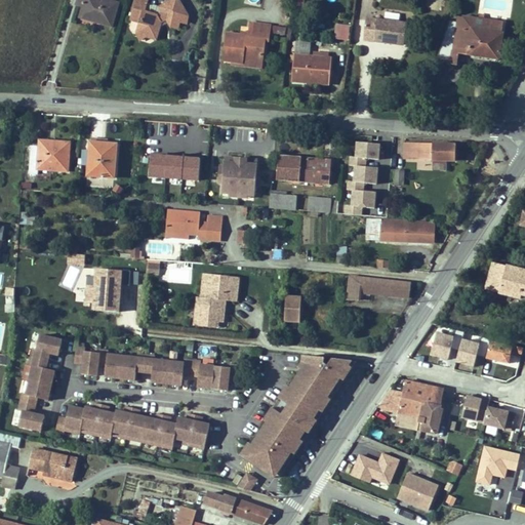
[(73,0),(73,1),(81,2),(79,10),(94,14),(93,16),(110,22),(114,0),(73,0)]
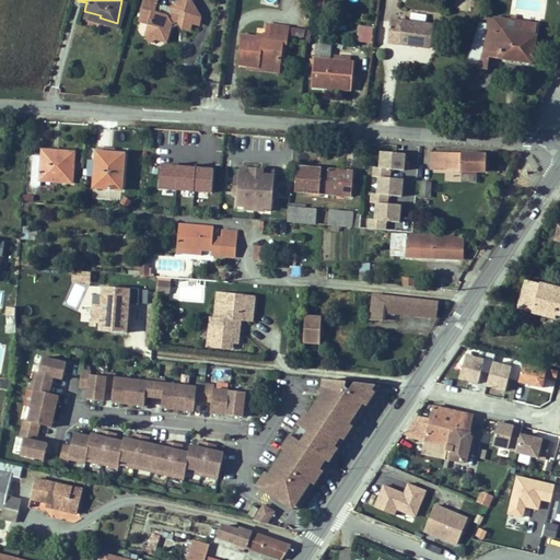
[(142,0),(137,20),(147,22),(143,34),(154,37),(164,39),(166,31),(170,21),(176,18),(179,23),(182,26),(190,21),(199,16),(199,14),(190,0),(176,0),(168,4),(173,11),(166,15),(151,11),(154,1),(153,0),(142,0)]
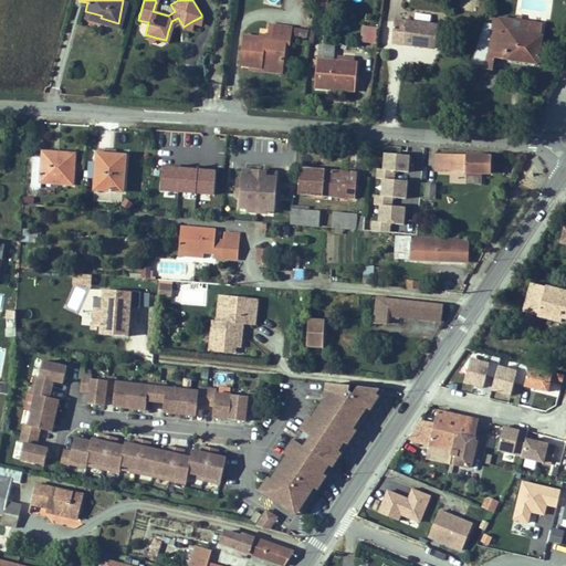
[(496,7),(494,17),(543,25),(544,16),(496,7)]
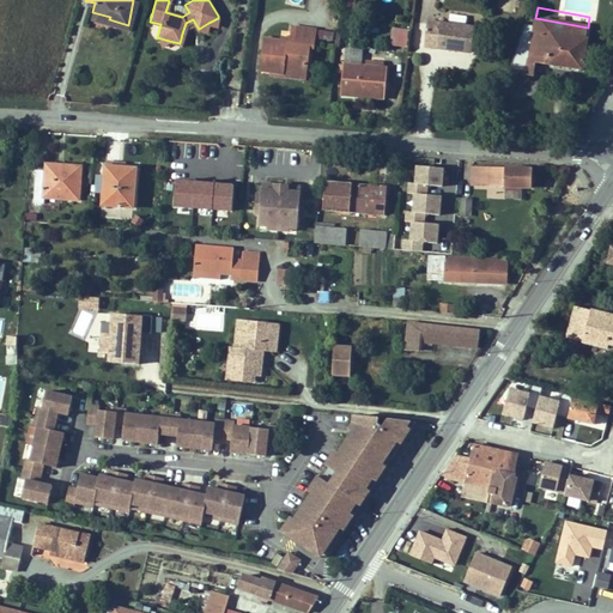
[(583,54),(588,28),(535,18),(532,41),(529,41),(527,56),(536,58),(539,47),(583,54)]
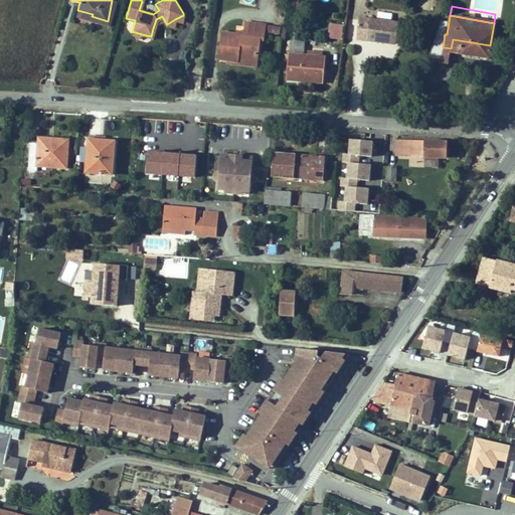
[(175,19),(167,24),(174,28),(175,19)]
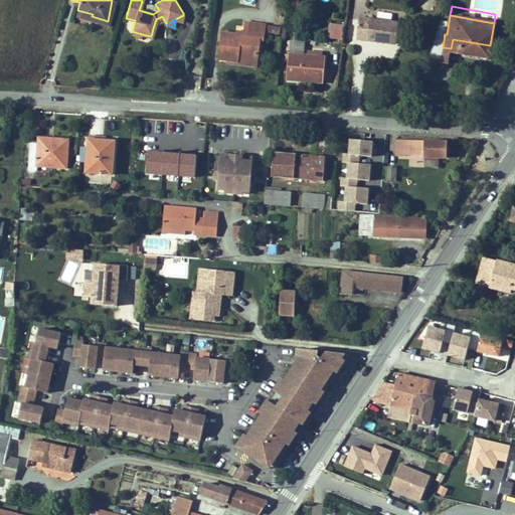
[(222,32),(220,59),(227,59),(238,60),(239,57),(258,58),(260,37),(264,37),(265,22),(246,21),(245,29),(244,34),(236,34),(222,32)]
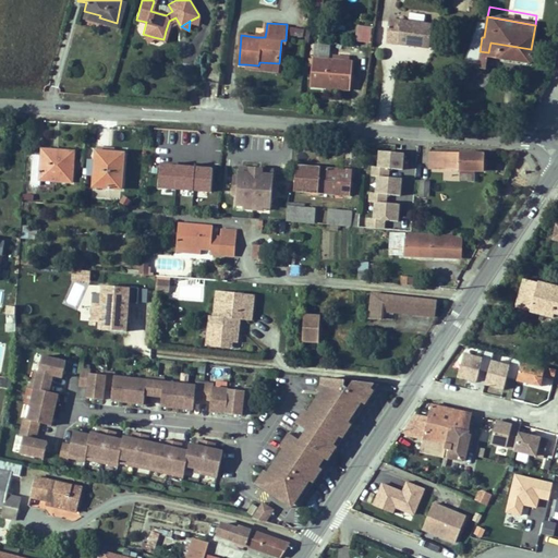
[(409,24),(391,23),(390,45),(402,46),(409,24)]
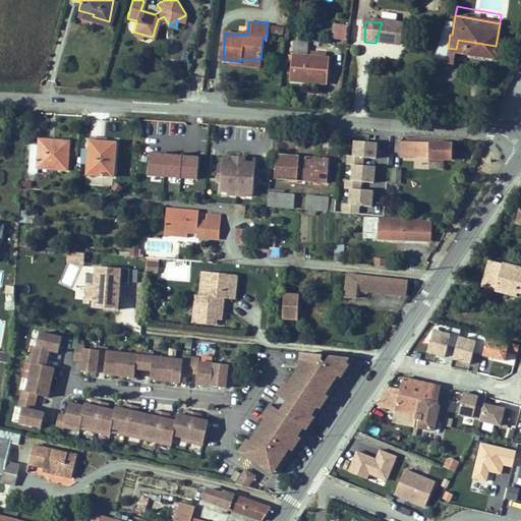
[(375,43),(404,46),(405,37),(405,24),(398,24),(382,22),(375,43)]
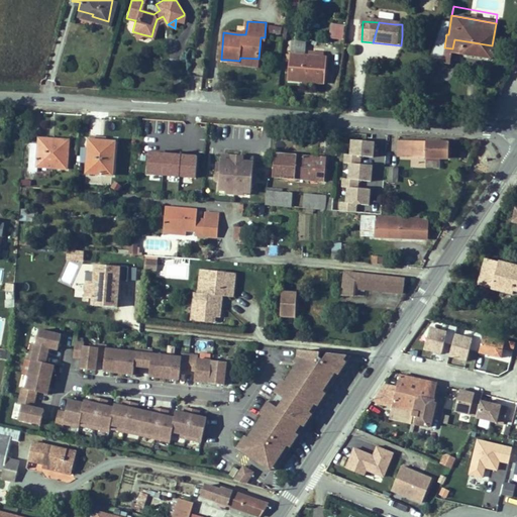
[(330,39),(345,40),(346,24),(331,23),(330,39)]
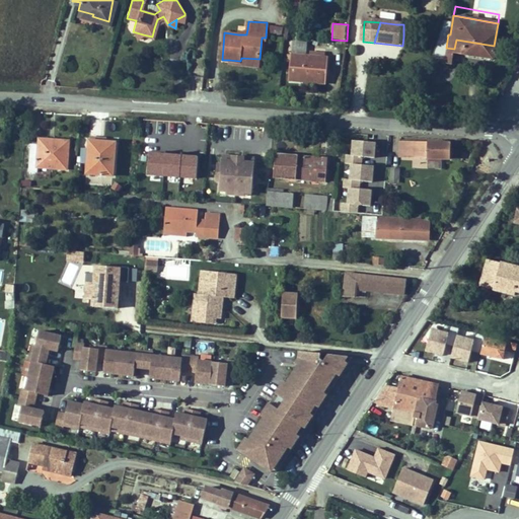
[(270,33),(283,34),(283,26),(270,25),(270,33)]
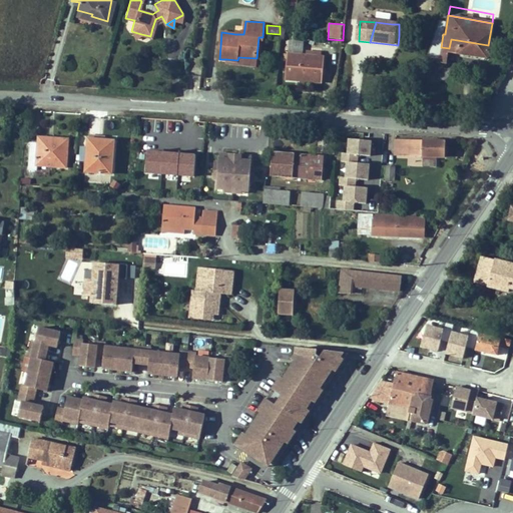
[(141,34),(131,31),(134,40),(141,34)]
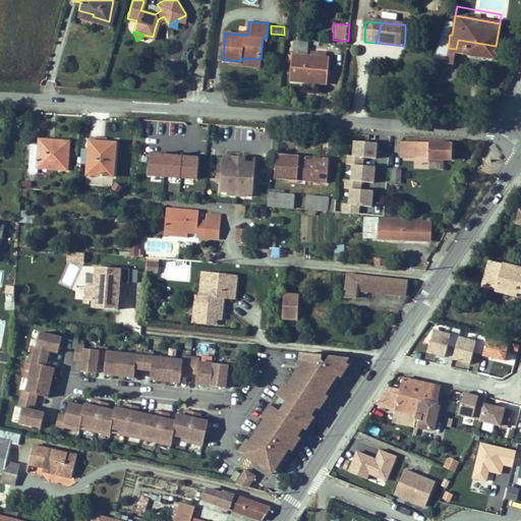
[(230,64),(259,66),(261,59),(242,58),(241,61),(230,60),(230,64)]
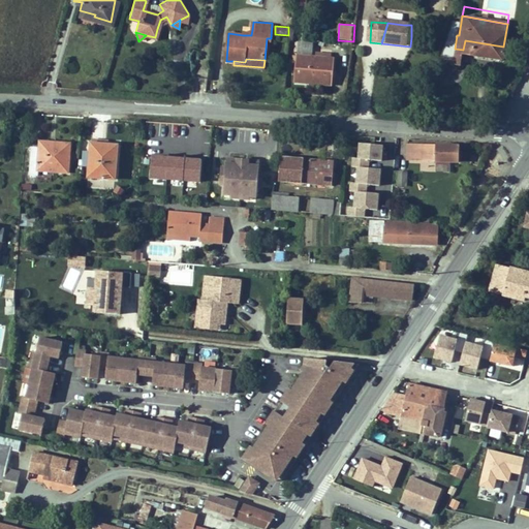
[(338,90),(340,64),(302,61),(300,88),(338,90)]
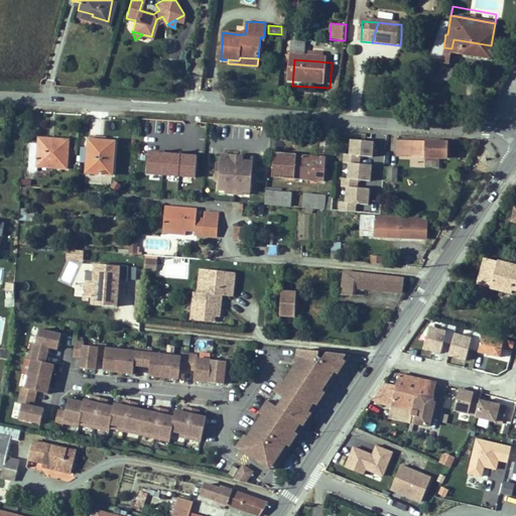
[(200,90),(203,78),(194,76),(191,88),(200,90)]
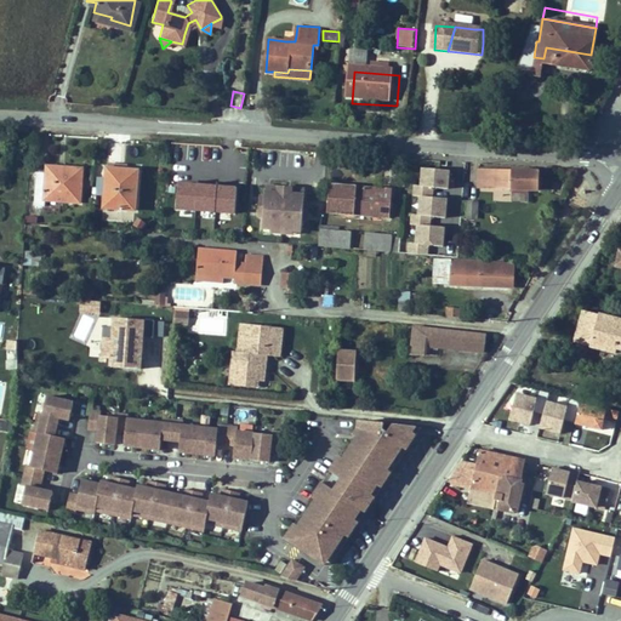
[(243,166),(229,165),(228,176),(227,189),(240,191),(243,166)]
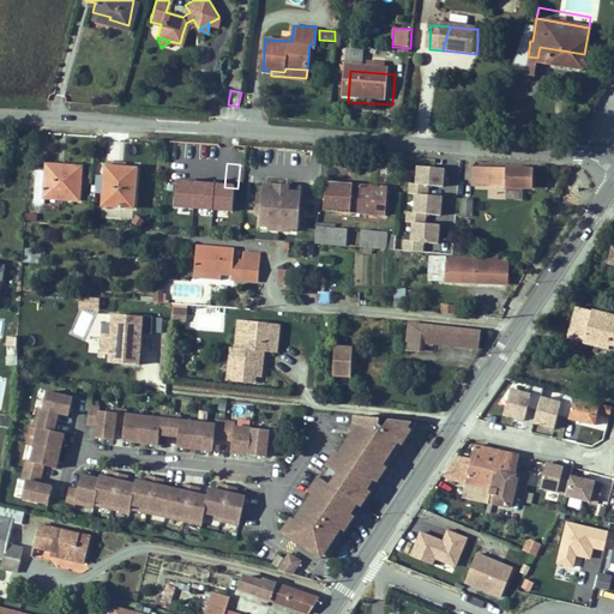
[(536,168),(481,164),(479,182),(535,187),(536,168)]
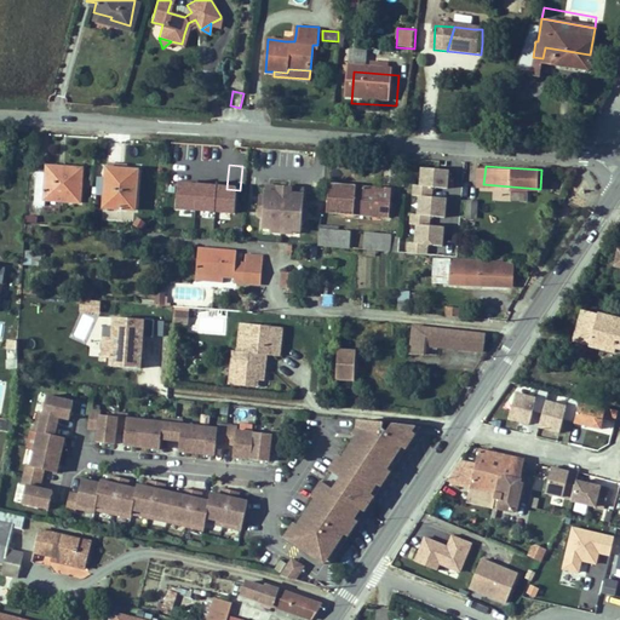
[(33,176),(30,210),(41,210),(41,205),(59,206),(79,207),(82,171),(41,168),(41,177),(33,176)]
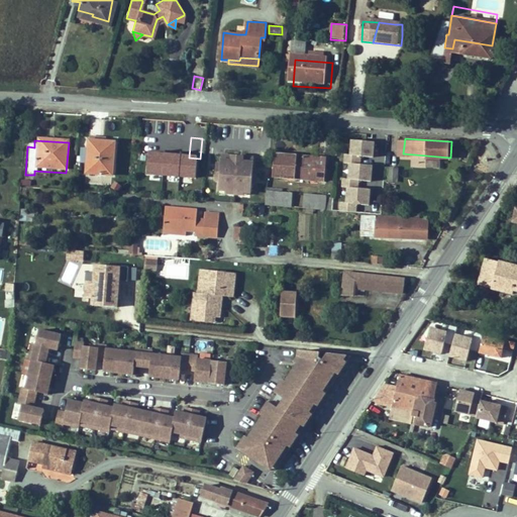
[(374,184),(375,161),(376,161),(377,142),(351,141),(350,156),(347,156),(345,188),(371,189),(371,184),(374,184)]
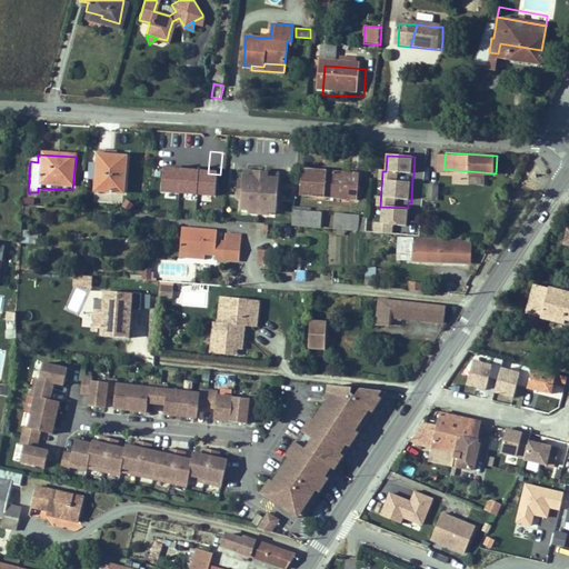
[(122,197),(126,159),(95,157),(92,195),(122,197)]
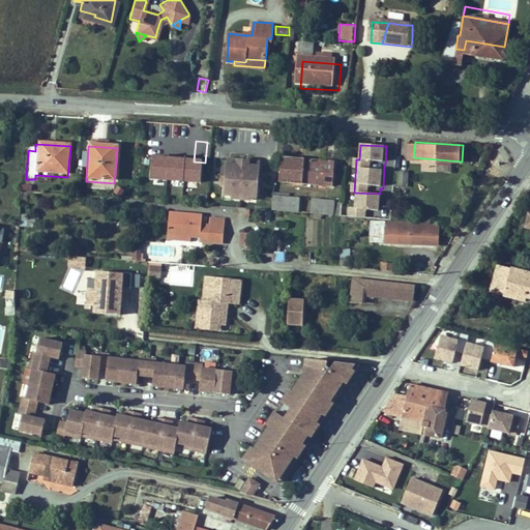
[(261,159),(228,156),(227,165),(226,174),(226,183),(225,193),(232,193),(241,194),(251,195),(258,196),(259,185),(260,177),(261,168),(261,159)]
